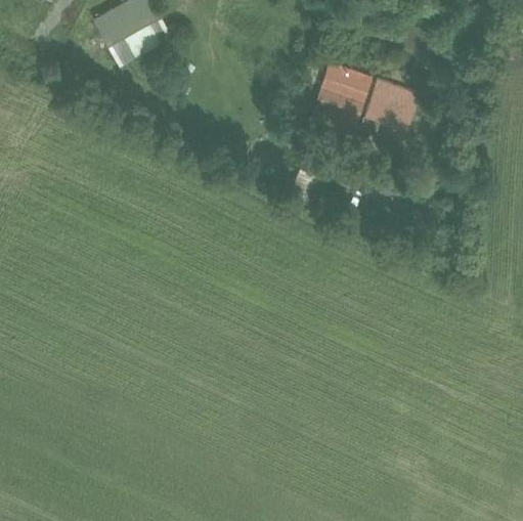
[(129,0),(94,19),(109,46),(162,16),(151,0),(129,0)]
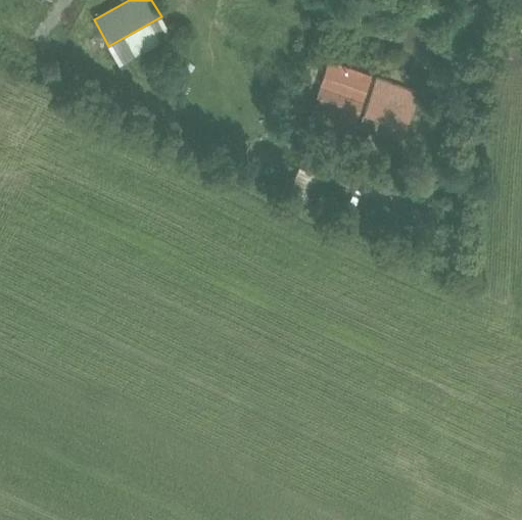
[(349,145),(372,78),(332,64),(309,131),(349,145)]
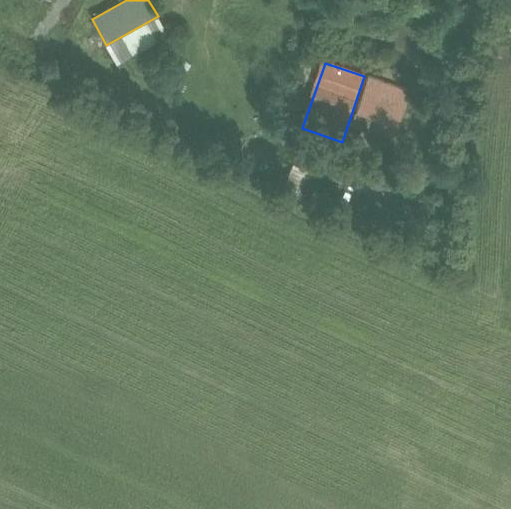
[(411,92),(369,79),(353,128),(368,132),(372,120),(399,129),(411,92)]
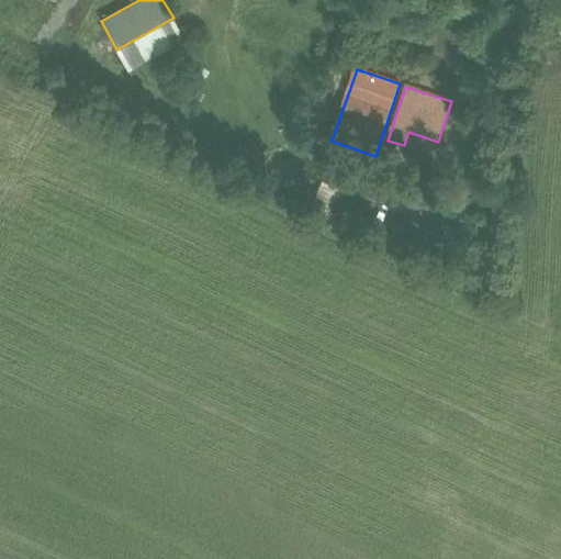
[(470,193),(455,188),(452,196),(467,201),(470,193)]
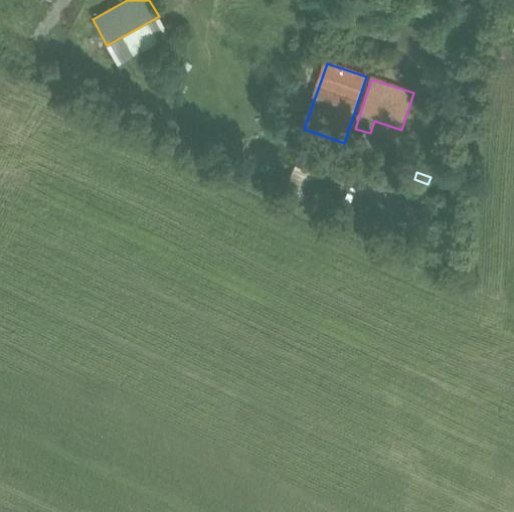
[(438,229),(435,237),(443,240),(446,232),(438,229)]
